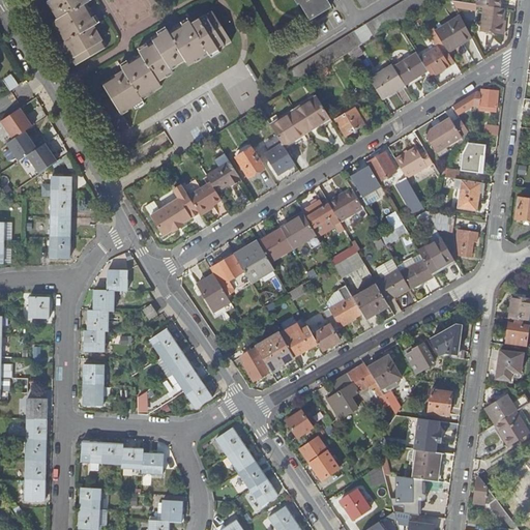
[(52,0),(49,2),(59,20),(57,21),(61,27),(58,30),(66,43),(64,45),(69,53),(77,65),(107,48),(93,27),(97,25),(93,19),(91,20),(87,12),(89,11),(85,5),(89,2),(87,0),(52,0)]
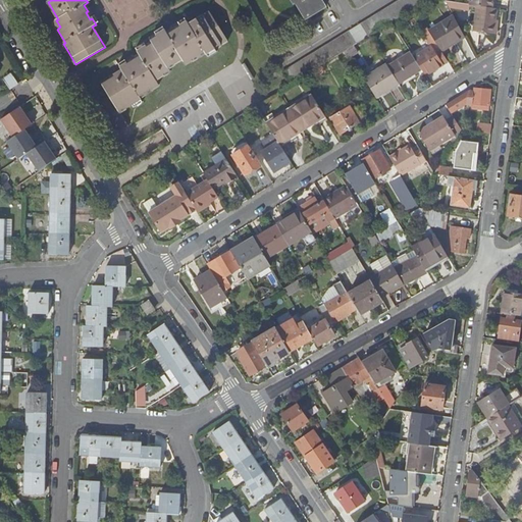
[(294,0),(297,3),(307,19),(327,7),(322,0),(294,0)]
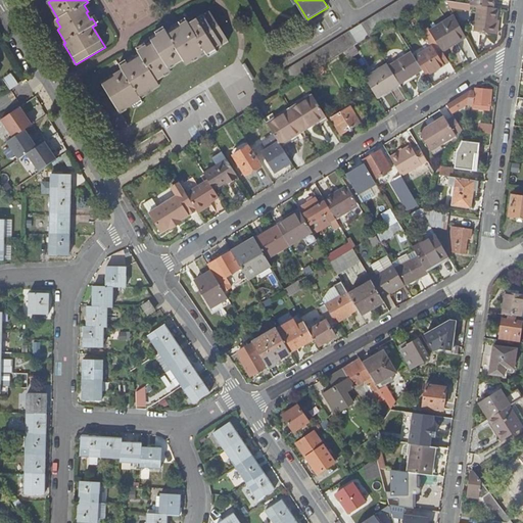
[(373,0),(351,0),(358,8),(358,9),(373,0)]
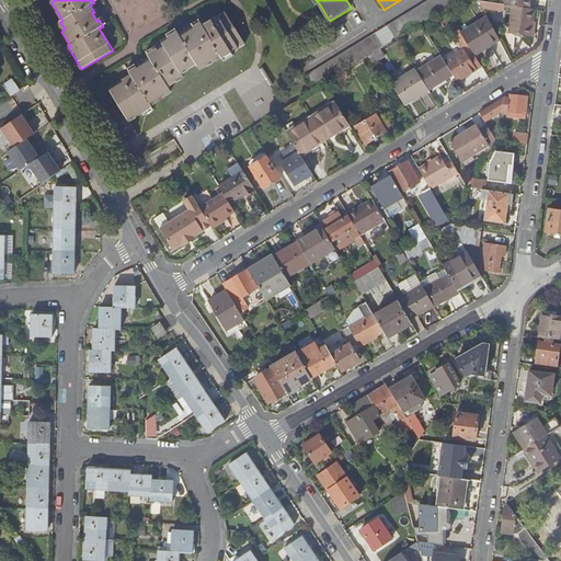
[(459,0),(431,0),(388,27),(396,39),(459,0)]
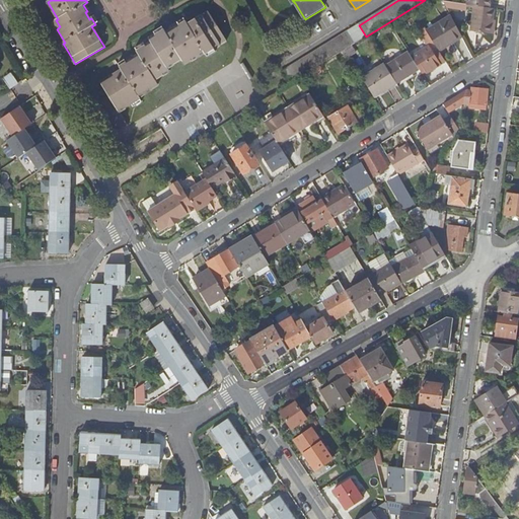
[(466,0),(466,5),(473,6),(490,8),(490,0),(466,0)]
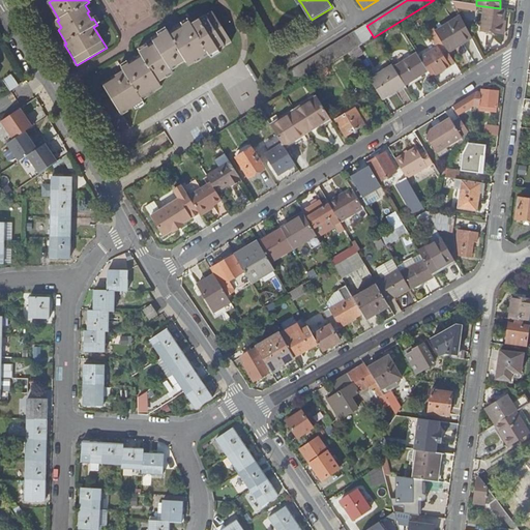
[(475,11),(476,5),(453,2),(457,9),(475,11)]
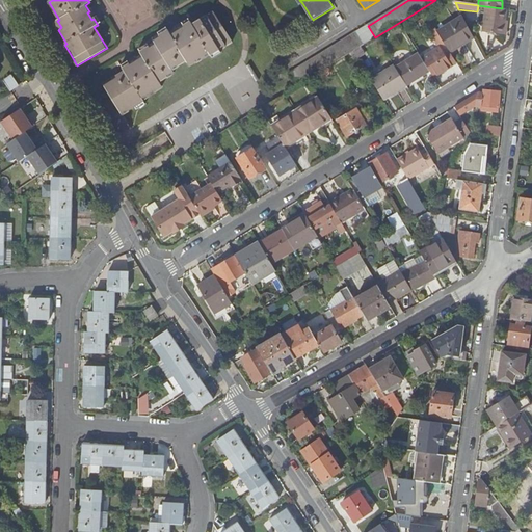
[(502,8),(485,6),(481,32),(502,34),(504,21),(506,9),(504,9),(503,9),(502,8)]
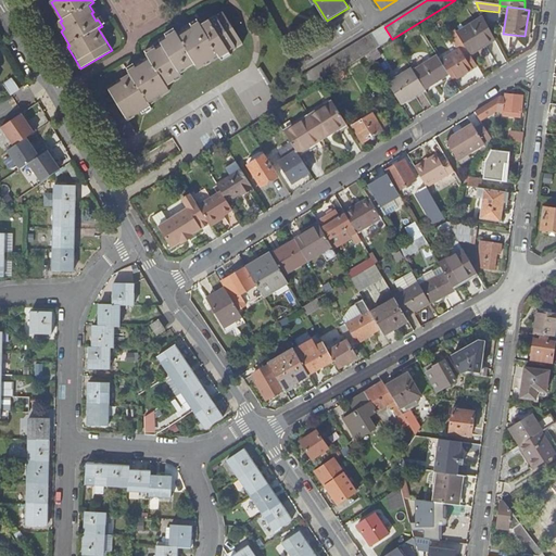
[(97,10),(93,12),(91,13),(96,21),(98,20),(102,26),(105,24),(97,10)]
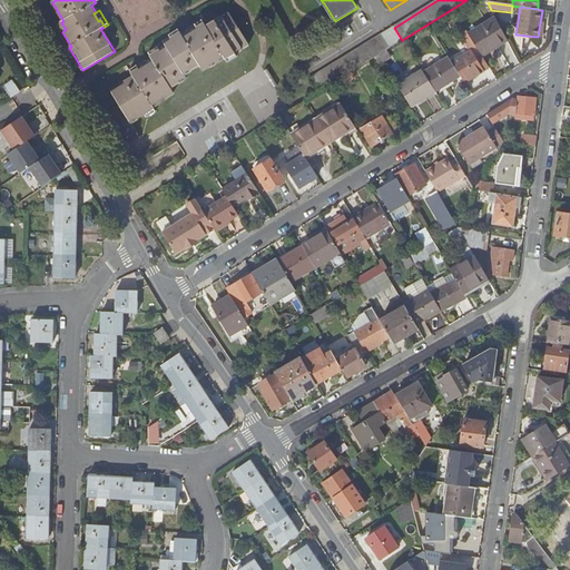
[(228,15),(206,28),(204,25),(197,29),(198,31),(190,36),(189,33),(183,38),(180,33),(172,39),(165,43),(166,46),(159,50),(150,56),(153,60),(147,65),(148,66),(140,71),(137,66),(129,70),(134,77),(111,90),(123,107),(106,117),(120,140),(133,143),(140,137),(131,124),(139,118),(146,115),(154,109),(153,108),(167,99),(166,96),(173,91),(170,89),(186,79),(184,76),(200,66),(202,68),(208,64),(210,67),(225,58),(226,59),(235,55),(248,46),(228,15)]
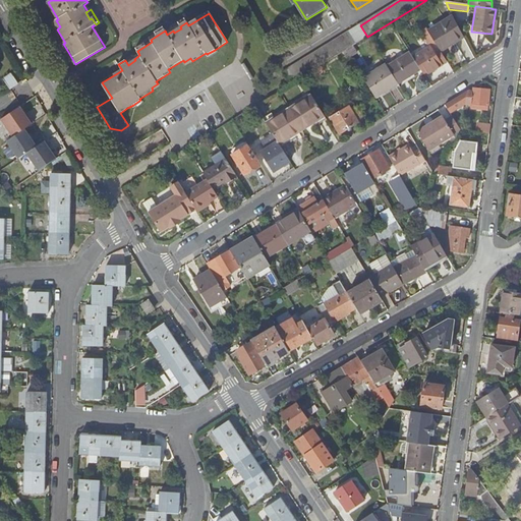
[(452,15),(427,32),(439,49),(452,41),(454,44),(464,38),(452,15)]
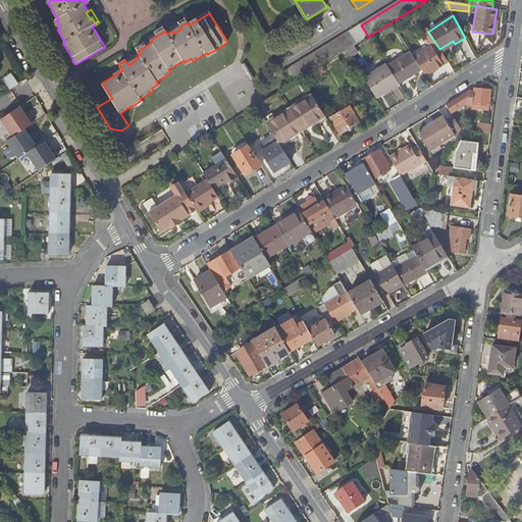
[(172,29),(173,31),(174,33),(181,29),(180,27),(187,22),(185,19),(178,23),(178,24),(172,29)]
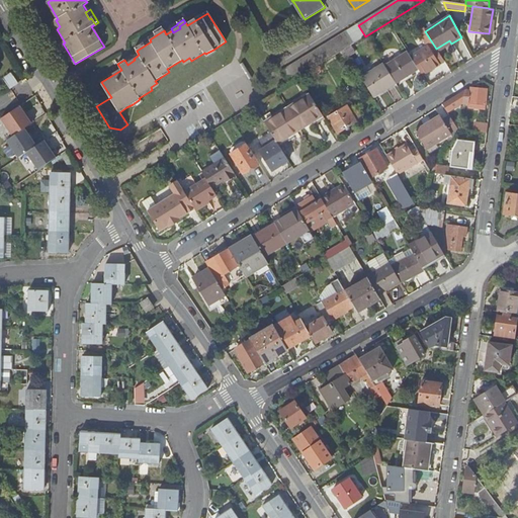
[(156,35),(164,30),(162,27),(154,32),(156,35)]
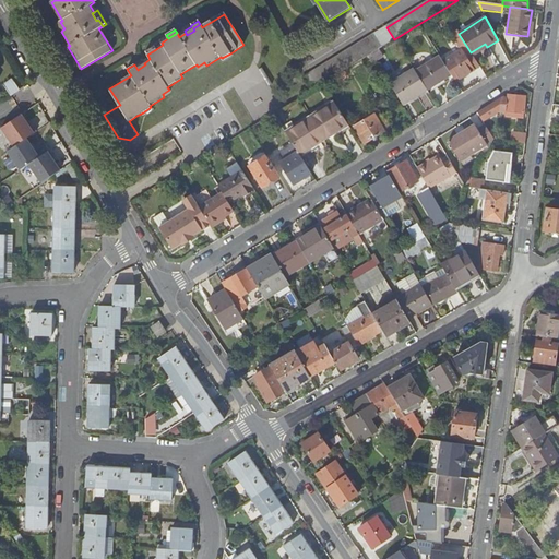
[(471,52),(459,34),(454,37),(462,50),(443,61),(456,81),(479,67),(471,52)]
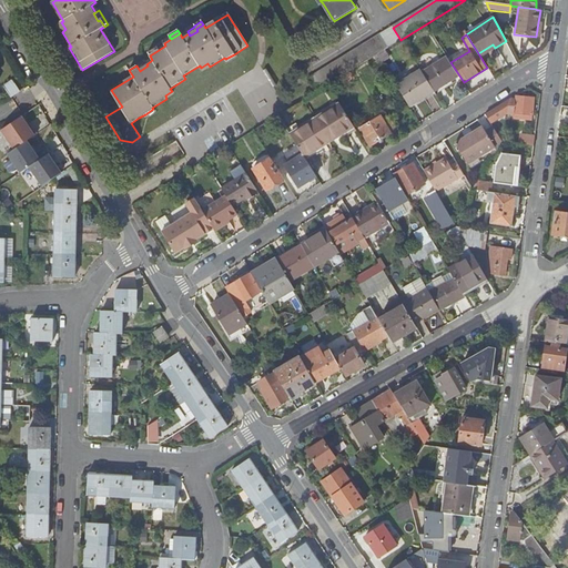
[(381,36),(307,80),(315,93),(372,58),(376,56),(384,50),(389,48),(381,36)]
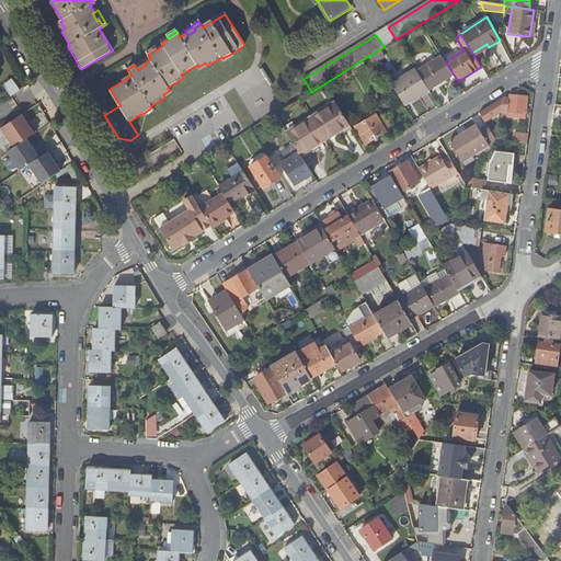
[(146,52),(148,55),(157,49),(156,46),(146,52)]
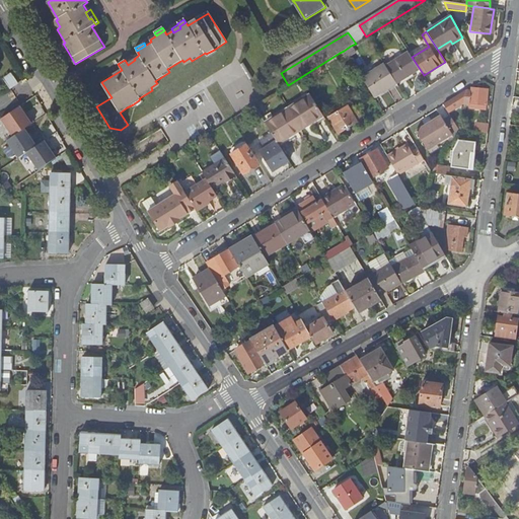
[(68,52),(63,44),(60,46),(65,54),(68,52)]
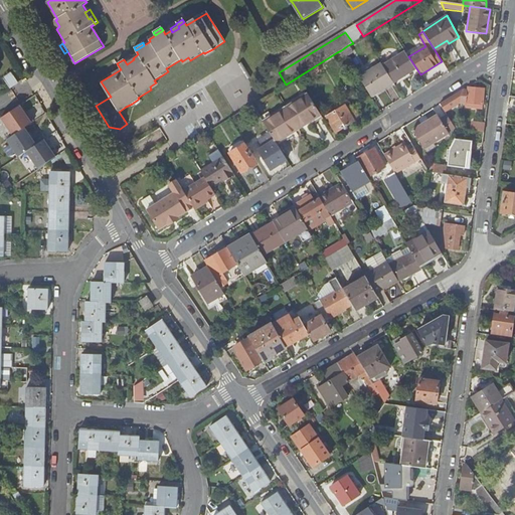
[(348,45),(341,50),(346,57),(352,52),(348,45)]
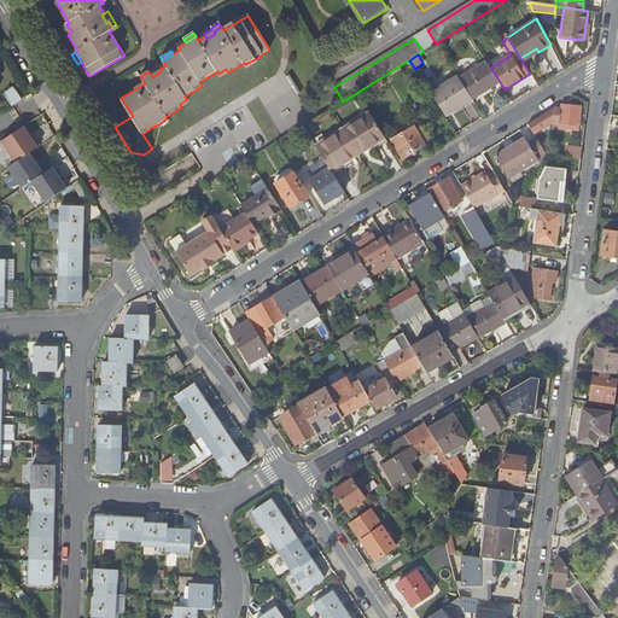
[(255,59),(245,64),(248,69),(257,63),(255,59)]
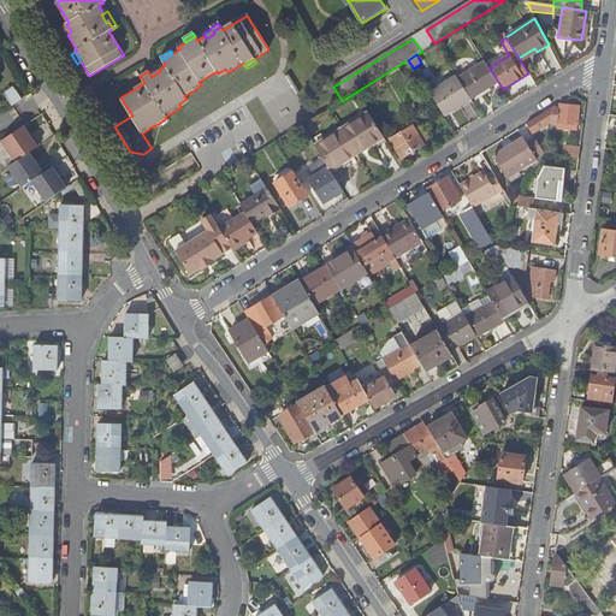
[(452,64),(457,71),(465,66),(460,59),(452,64)]
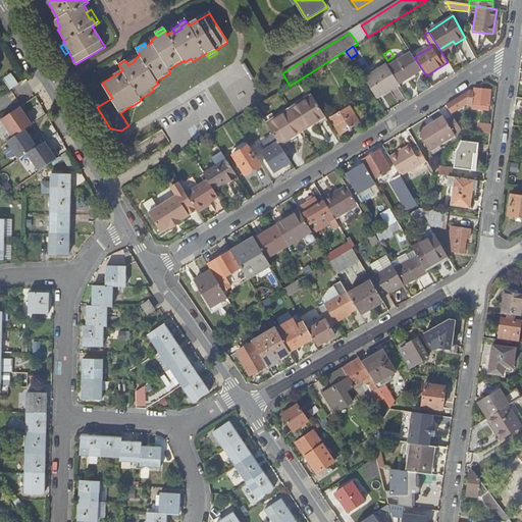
[(346,51),(342,53),(347,62),(352,60),(346,51)]
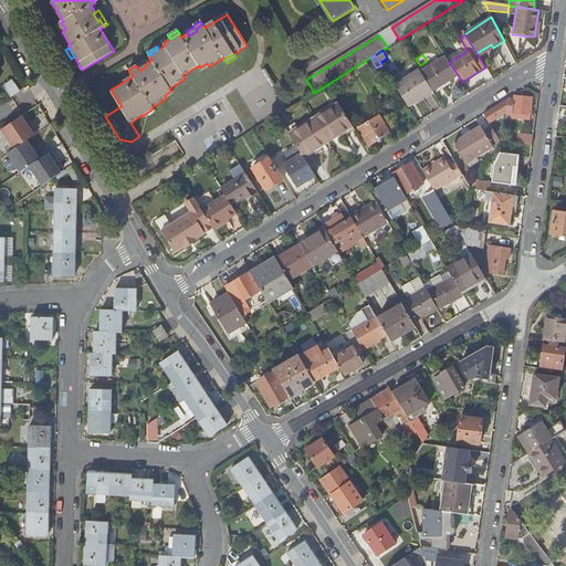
[(444,56),(420,73),(431,90),(433,93),(458,77),(444,56)]
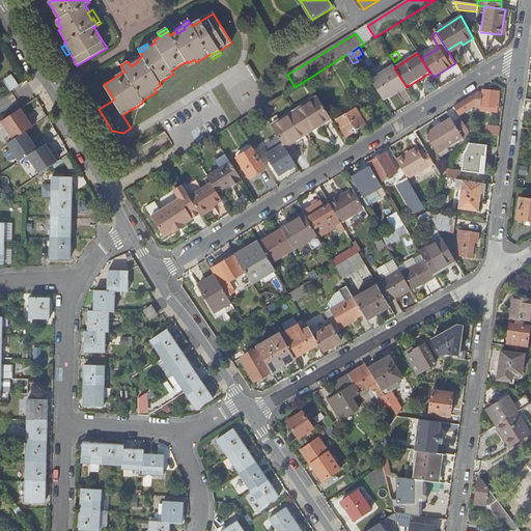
[(135,56),(128,61),(131,66),(138,61),(137,60),(135,56)]
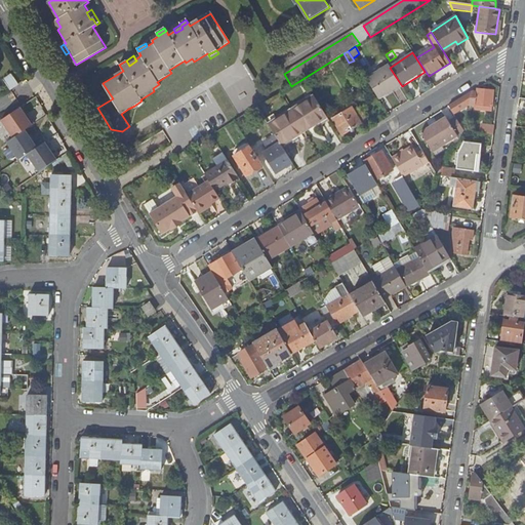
[(389,66),(366,80),(378,98),(387,93),(387,92),(400,83),(390,68),(389,66)]
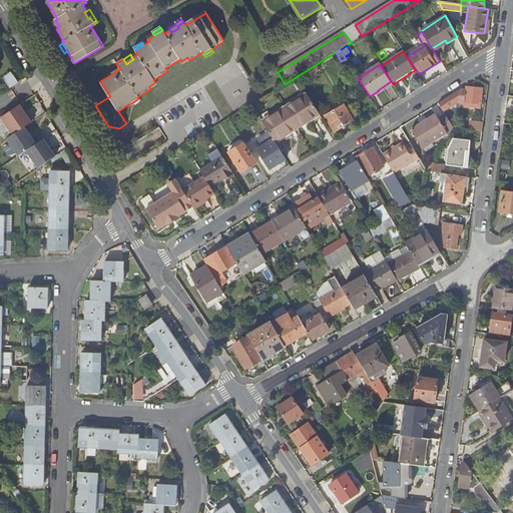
[(317,66),(311,70),(315,76),(320,72),(317,66)]
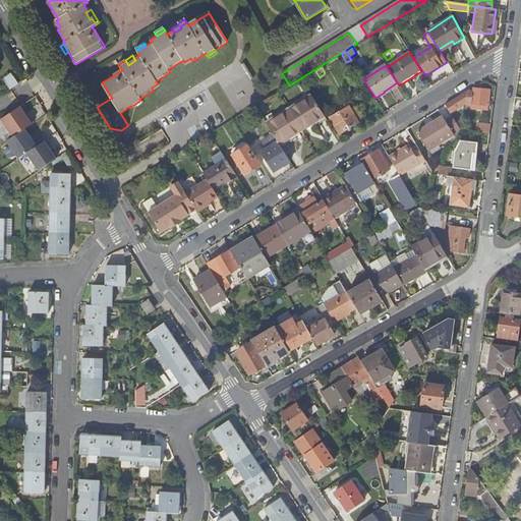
[(445,105),(450,113),(465,104),(471,105),(470,108),(486,110),(489,91),(473,88),(473,91),(469,91),(445,105)]
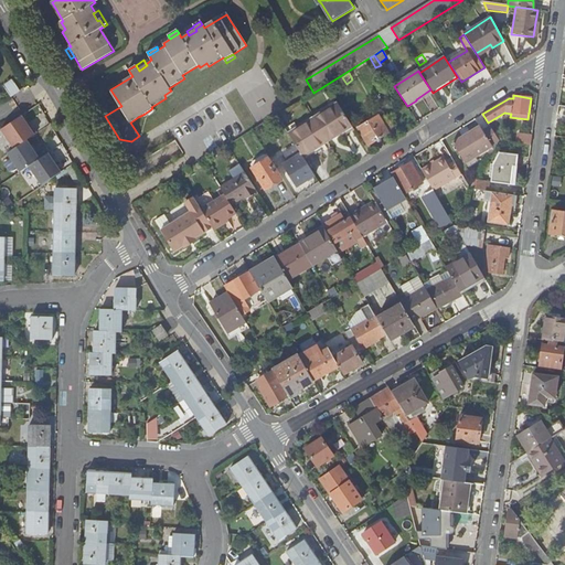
[(338,104),(313,119),(328,142),(352,127),(338,104)]
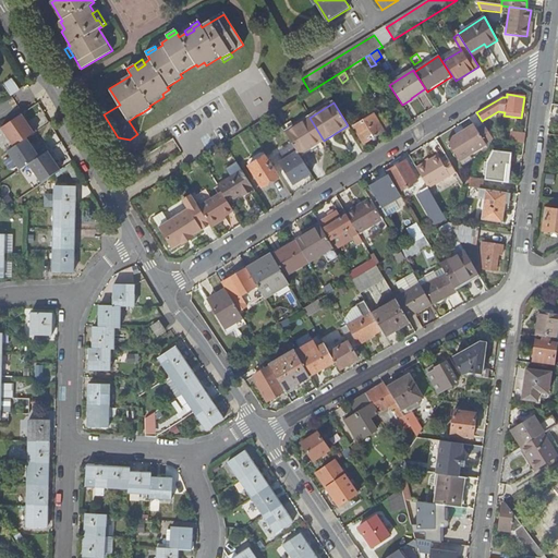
[(353,128),(364,144),(391,126),(390,125),(383,113),(375,119),(373,114),(353,128)]
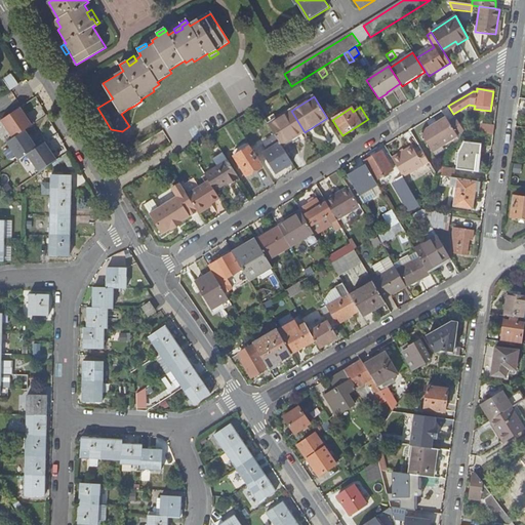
[(28,119),(21,108),(1,121),(13,138),(25,130),(34,124),(30,117),(28,119)]
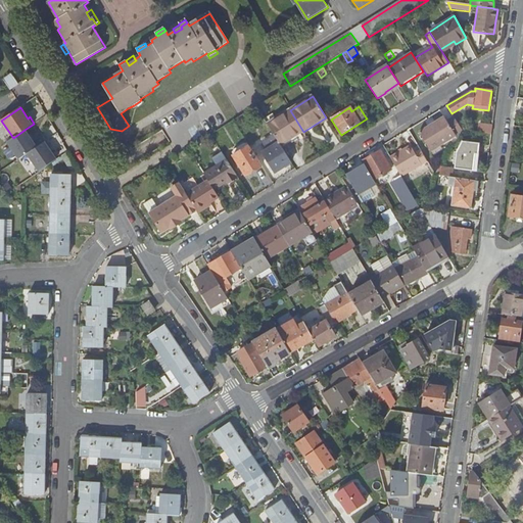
[(256,107),(246,113),(249,119),(259,112),(256,107)]
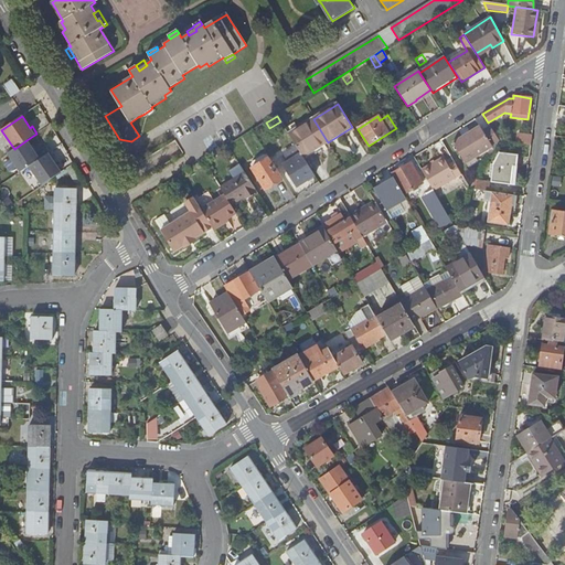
[(328,142),(313,119),(288,135),(296,147),(301,156),(304,158),(328,142)]
